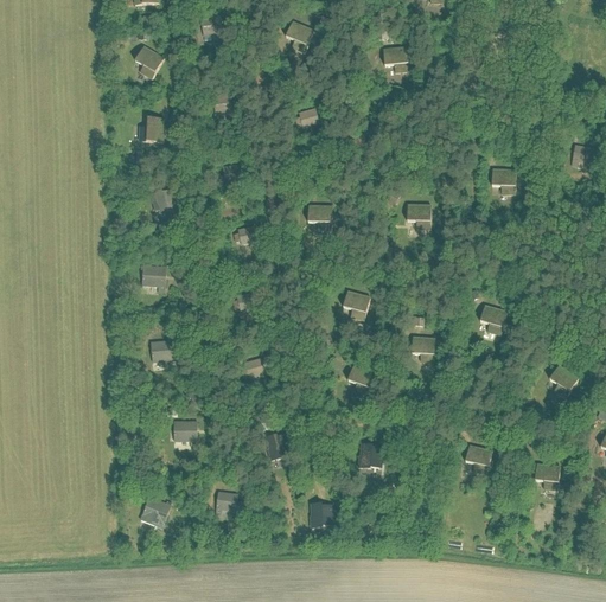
[(217,37),(223,37),(222,31),(219,14),(201,17),(203,33),(216,31),(217,37)]
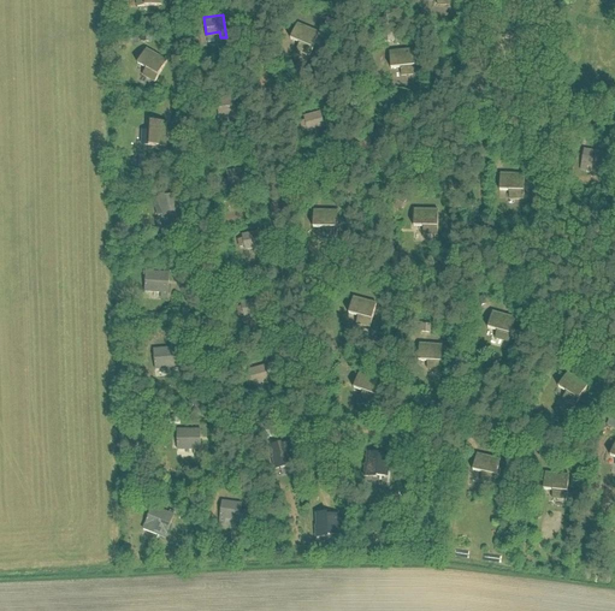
[(309,52),(319,30),(296,21),(290,36),(299,40),(296,46),(309,52)]
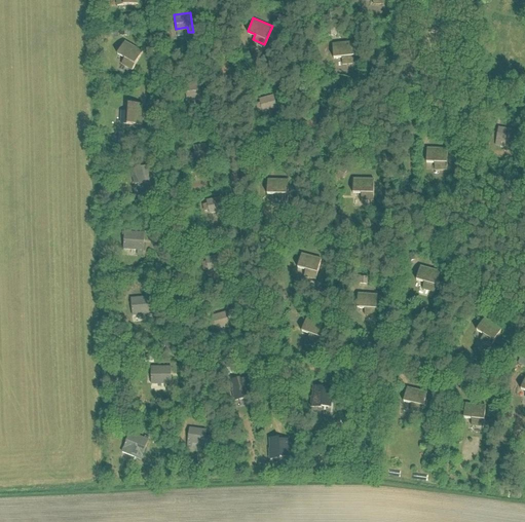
[(132,67),(142,49),(124,39),(117,51),(124,56),(120,61),(132,67)]
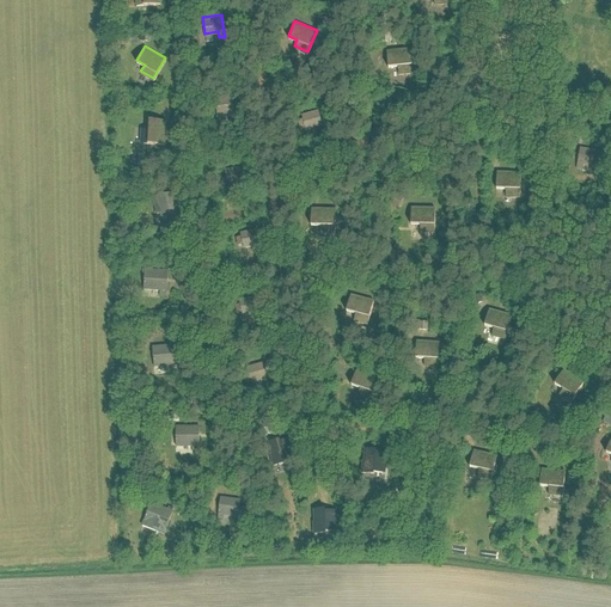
[(398,71),(413,69),(410,46),(386,48),(388,65),(397,65),(398,71)]
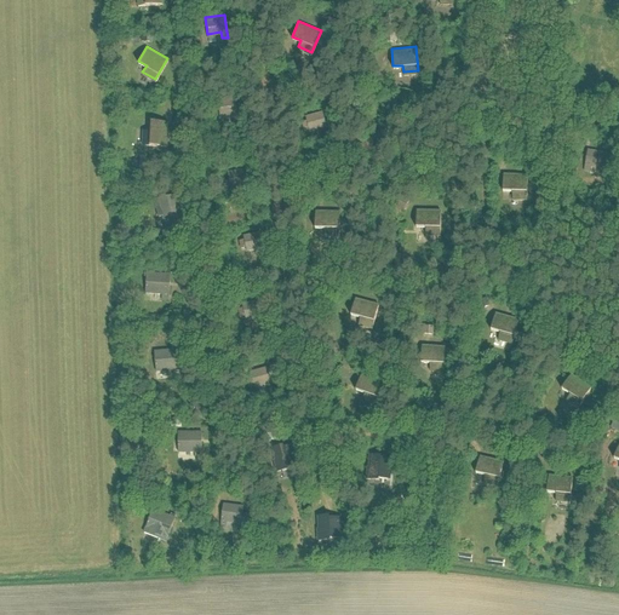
[(231,116),(238,115),(236,110),(234,95),(217,98),(218,107),(215,108),(216,114),(219,113),(231,111),(231,116)]
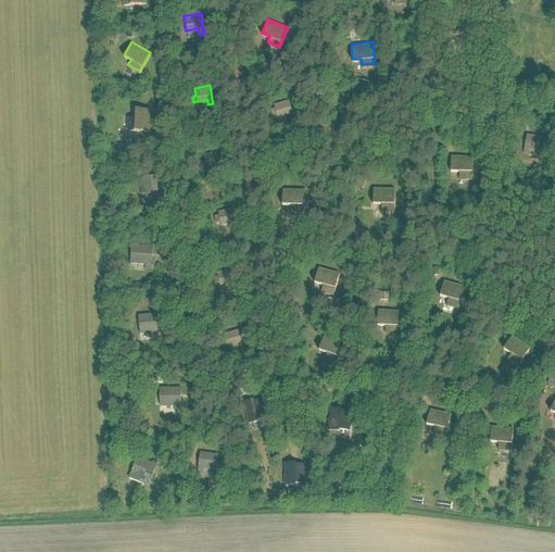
[(277,115),(292,111),(289,98),(274,102),(275,110),(272,110),(274,115),(277,114),(277,115)]
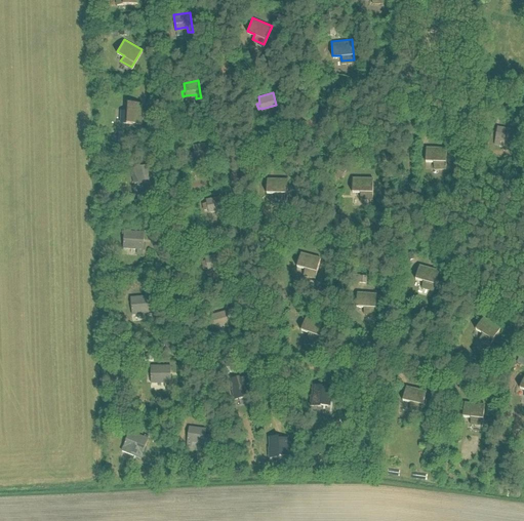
[(140,122),(142,102),(127,101),(127,109),(121,108),(120,120),(140,122)]
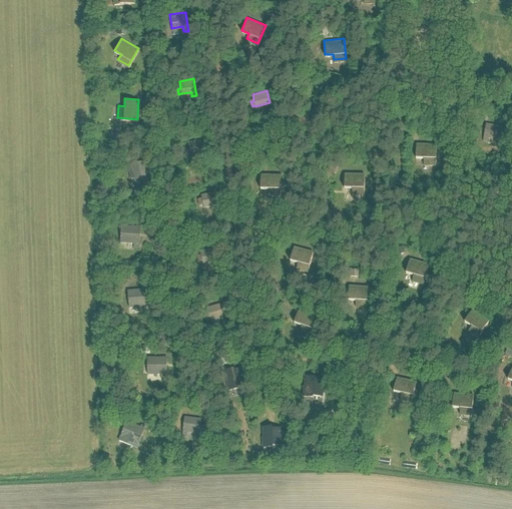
[(502,137),(504,125),(485,121),(482,137),(487,138),(488,134),(502,137)]
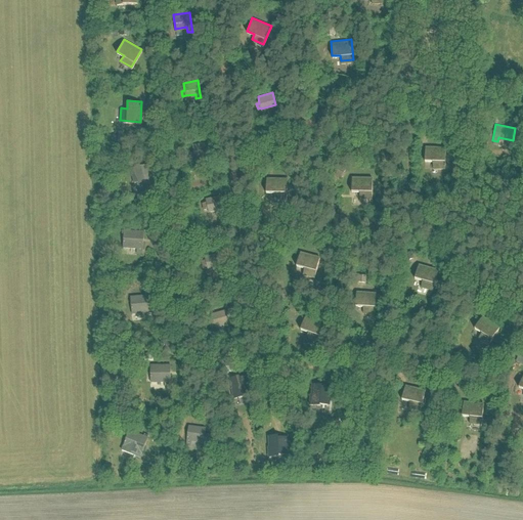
[(205,159),(209,158),(209,154),(209,153),(206,140),(191,143),(194,156),(204,154),(205,159)]
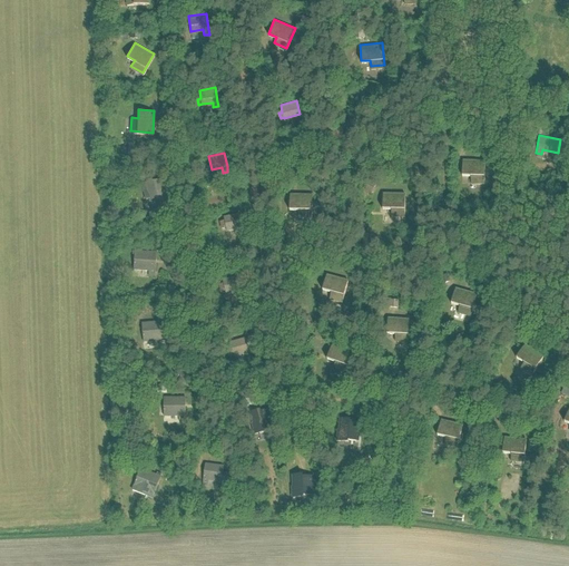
[(483,181),(484,158),(462,158),(461,174),(470,174),(470,181),(483,181)]
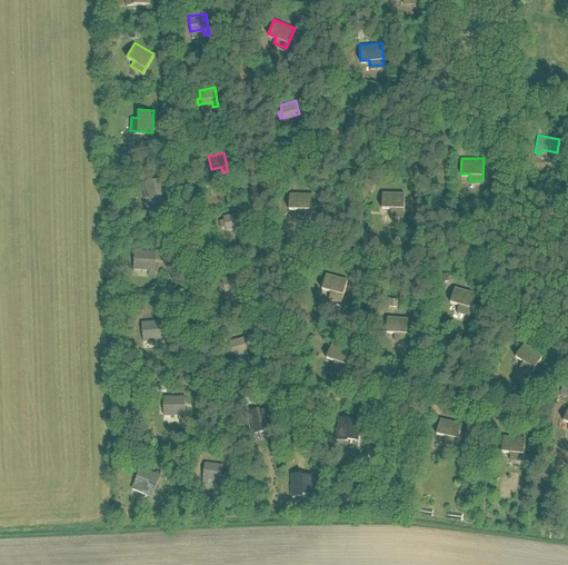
[(139,184),(142,199),(146,198),(149,210),(165,206),(157,178),(139,184)]
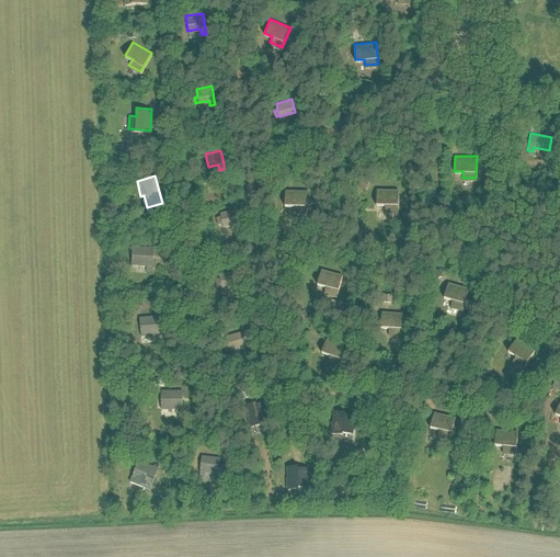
[(398,211),(398,189),(376,188),(376,203),(385,204),(385,211),(398,211)]
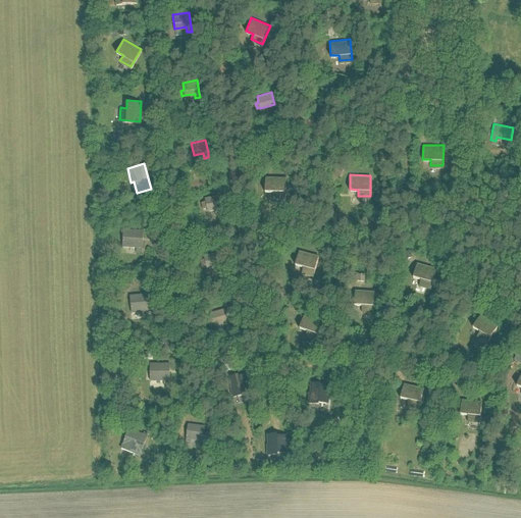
[(284,197),(285,176),(265,175),(264,190),(272,190),(272,196),(284,197)]
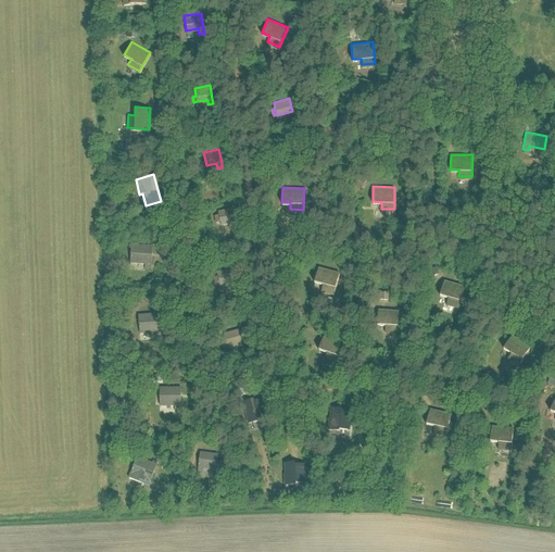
[(221,222),(236,218),(234,205),(217,209),(219,216),(215,216),(216,222),(221,221),(221,222)]
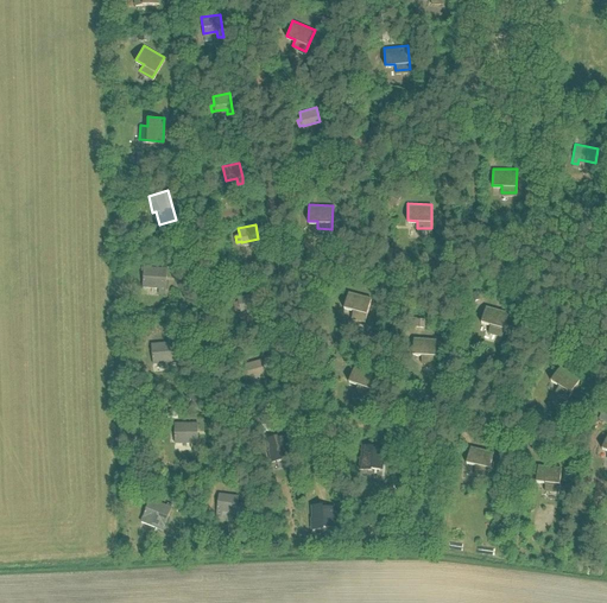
[(145,264),(145,268),(143,284),(157,285),(157,291),(164,292),(166,266),(145,264)]
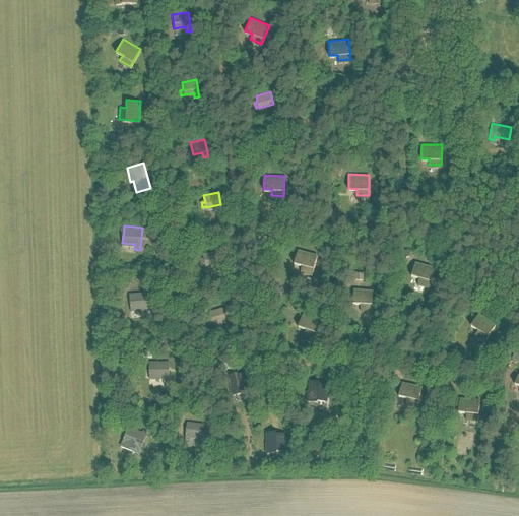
[(312,273),(317,253),(297,248),(294,262),(302,264),(300,270),(312,273)]
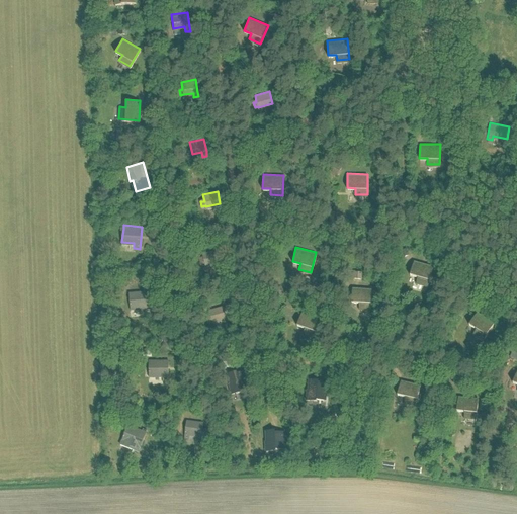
[(204,263),(219,260),(217,249),(202,252),(203,258),(200,259),(201,263),(204,262),(204,263)]
